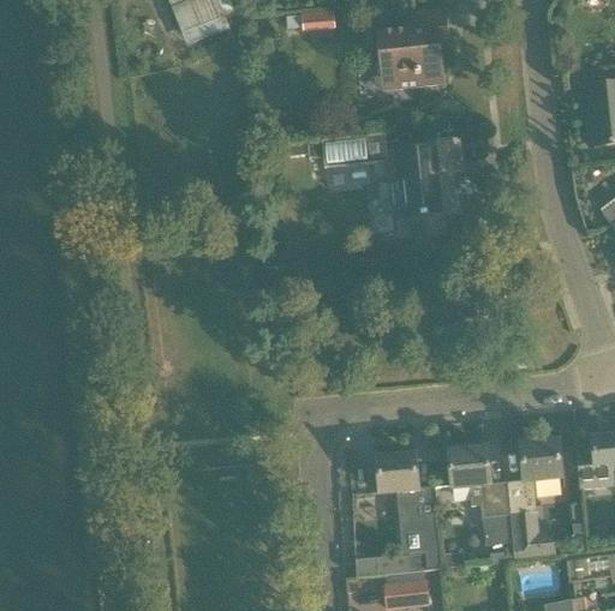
[(168,0),(186,43),(230,27),(225,15),(234,11),(230,0),(168,0)]
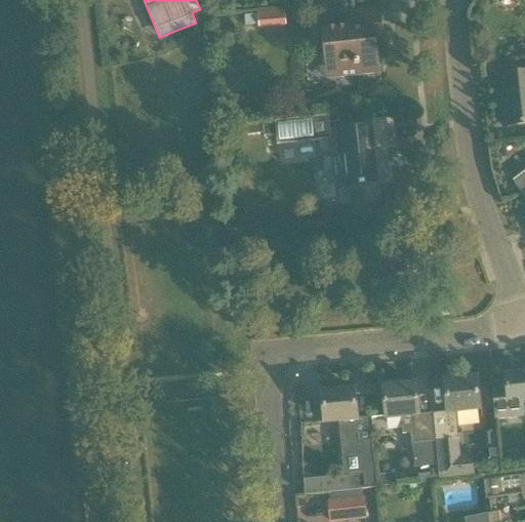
[(260,7),(261,25),(287,24),(286,6),(260,7)]
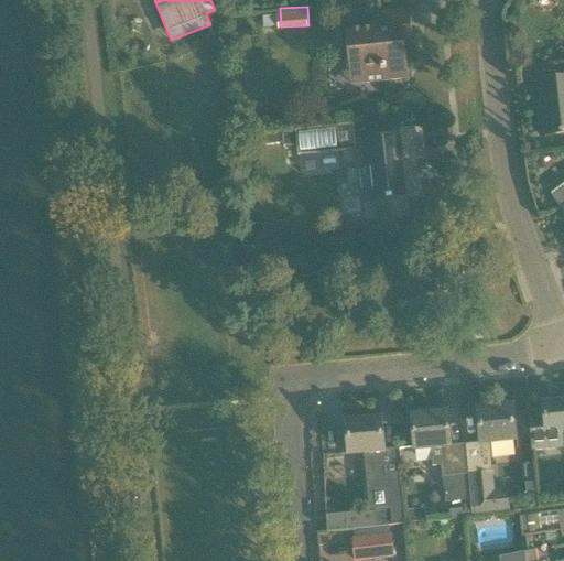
[(346,31),(350,67),(380,64),(381,78),(407,76),(402,31),(410,30),(408,9),(373,12),(375,28),(346,31)]
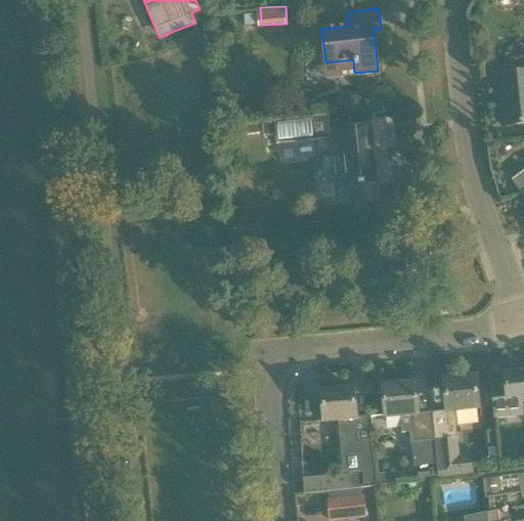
[(500,104),(503,124),(523,122),(523,71),(503,73),(506,104),(500,104)]
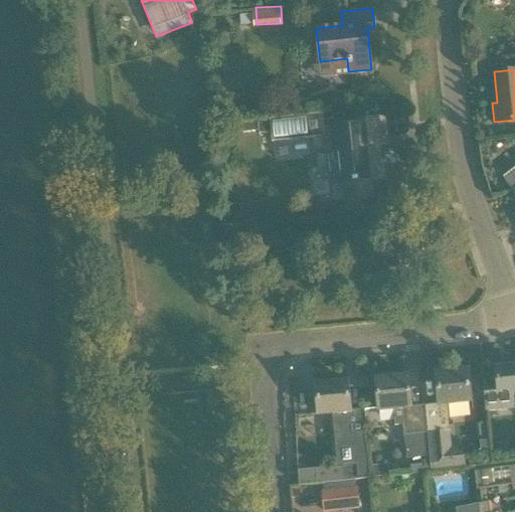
[(374,144),(380,143),(387,142),(384,117),(364,119),(341,122),(341,125),(324,127),(323,118),(333,117),(332,111),(322,111),(322,113),(258,119),(240,121),(241,130),(259,129),(259,132),(271,131),(272,140),(322,135),(323,148),(326,148),(337,146),(341,184),(351,183),(353,197),(373,195),(371,178),(383,177),(382,163),(376,164),(374,144)]
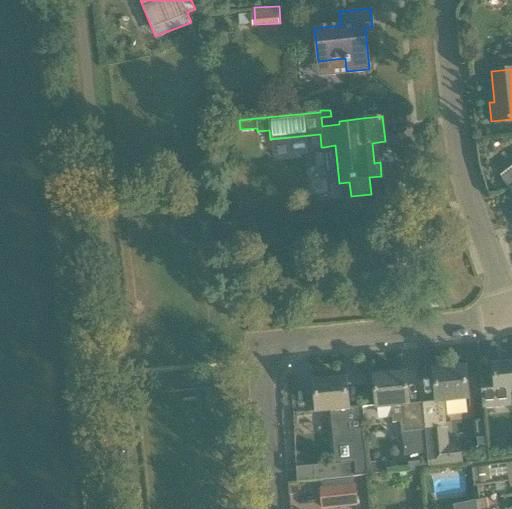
[(511,169),(502,178),(511,190),(511,169)]
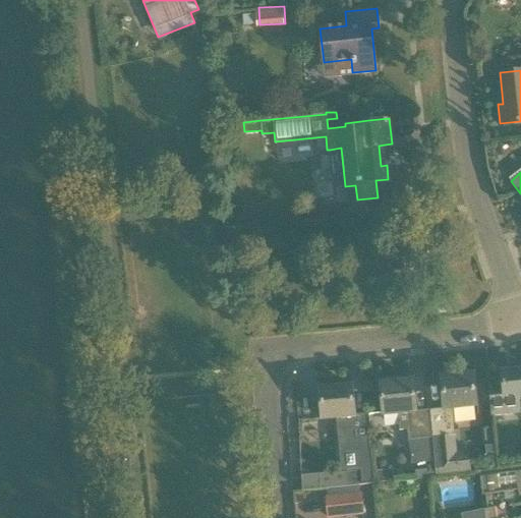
[(501,370),(502,378),(489,379),(493,414),(518,411),(517,395),(520,394),(520,365),(516,366),(516,369),(501,370)]
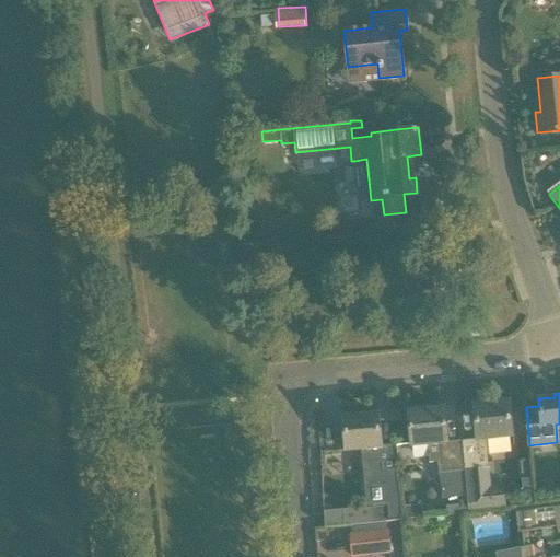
[(462,440),(465,486),(466,495),(467,509),(505,505),(503,482),(490,483),(488,467),(486,438),(512,436),(509,402),(474,405),(476,438),(462,440)]
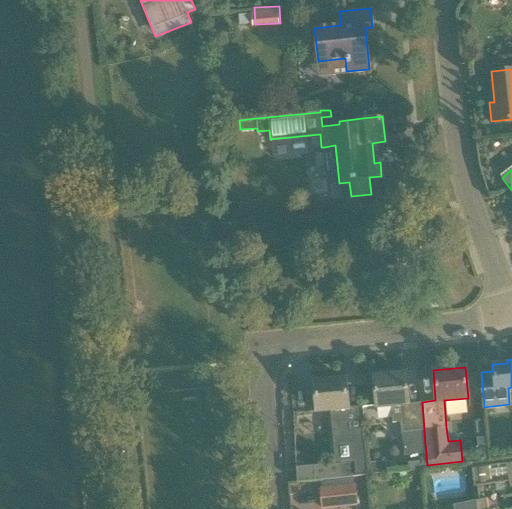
[(376,406),(392,405),(394,421),(401,421),(405,454),(426,452),(425,444),(422,402),(408,403),(405,372),(373,375),(376,406)]
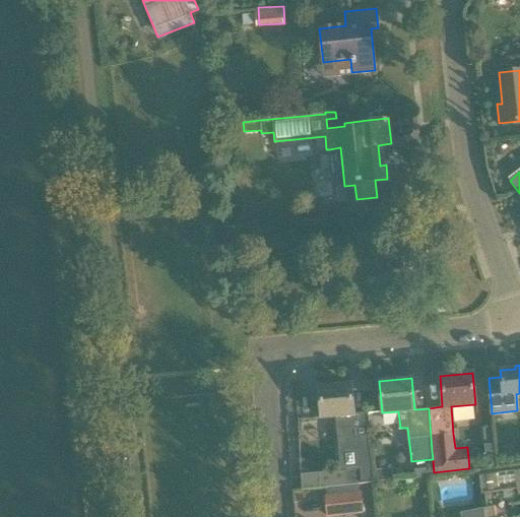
[(321,416),(335,415),(338,449),(369,446),(366,412),(352,413),(350,384),(334,386),(333,383),(335,383),(335,382),(318,383),(319,385),(320,384),(321,387),(318,387),(321,416)]
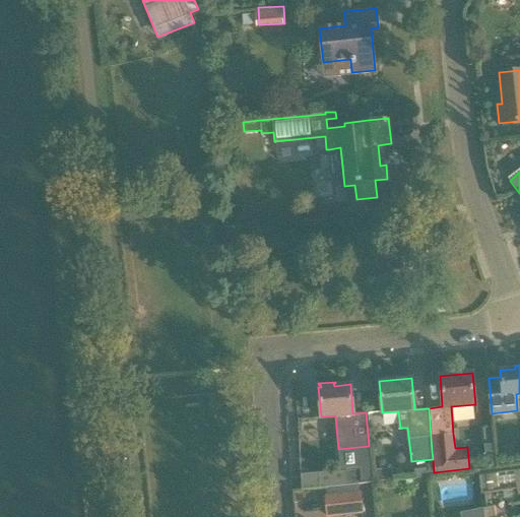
[(361,467),(338,469),(318,471),(301,472),(302,488),(319,487),(325,486),(339,485),(342,485),(358,482),(362,482),(362,481),(361,472),(361,467)]
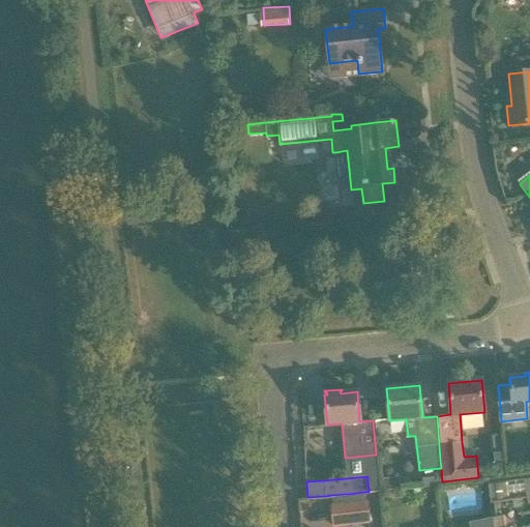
[(400,478),(380,479),(381,490),(400,488),(400,478)]
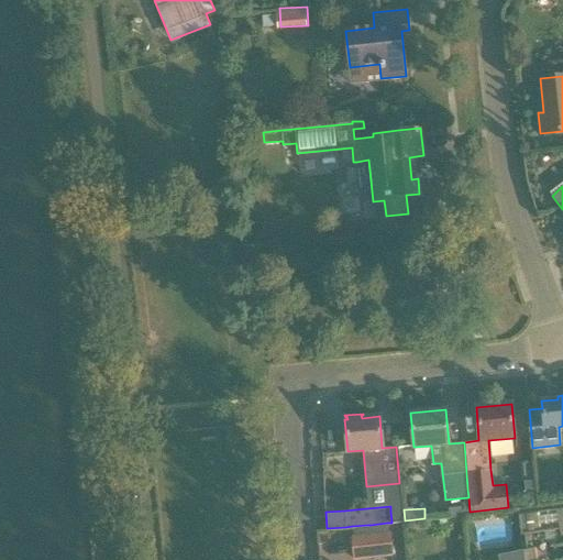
[(522,513),(525,530),(532,530),(530,513),(522,513)]
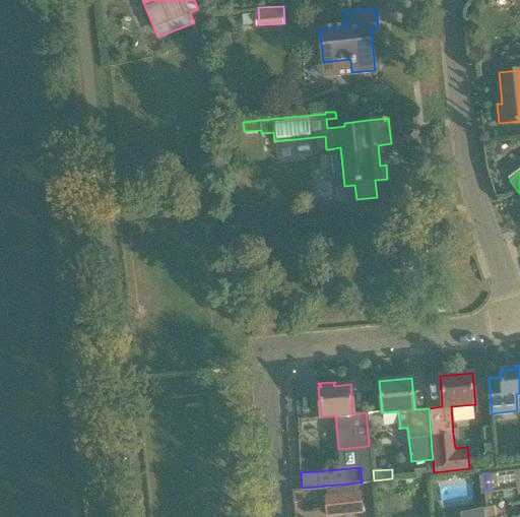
[(364,511),(361,489),(324,494),(327,516),(364,511)]
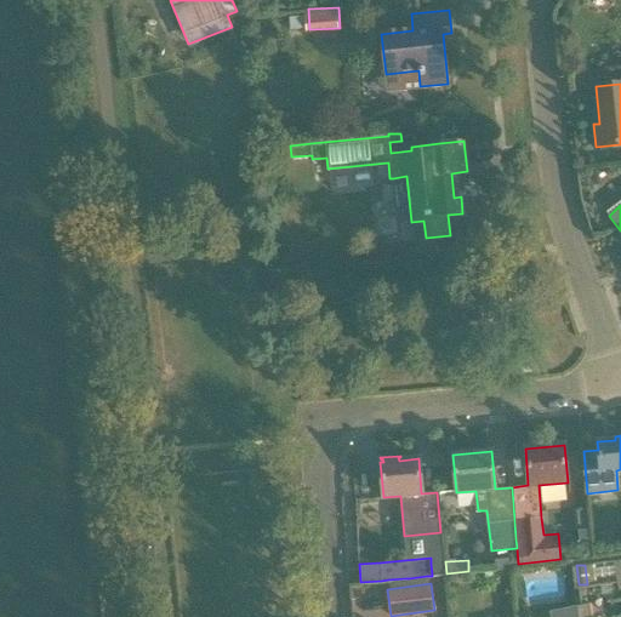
[(579,616),(577,606),(563,609),(564,616),(579,616)]
